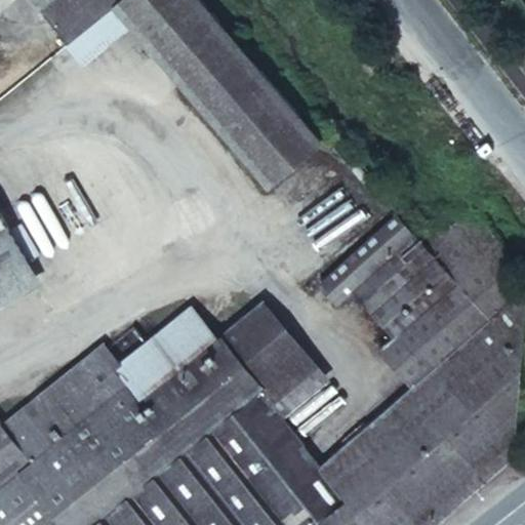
[(135,0),(28,0),(70,52),(118,14),(135,0)]
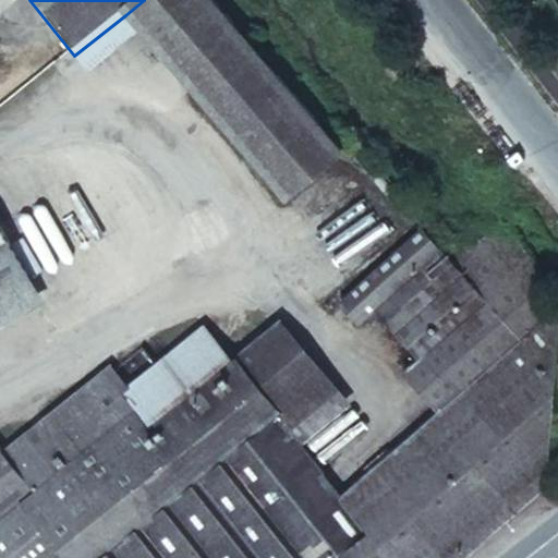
[(209,0),(144,0),(125,15),(143,37),(287,208),(346,158),(209,0)]
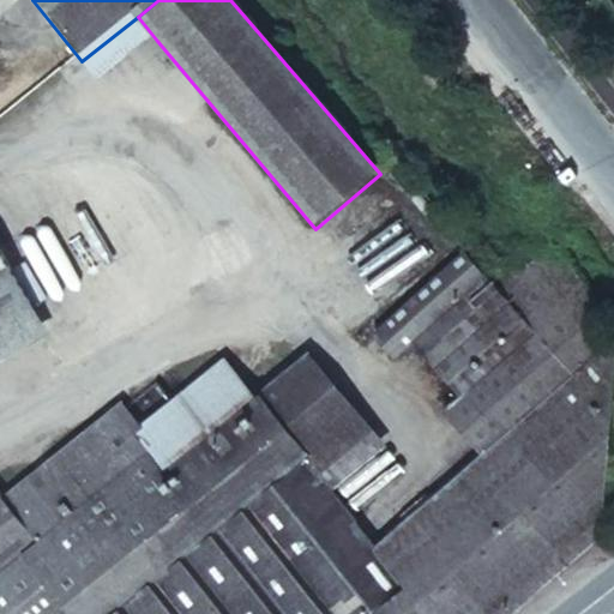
[(157,41),(138,17),(82,61),(101,85),(157,41)]
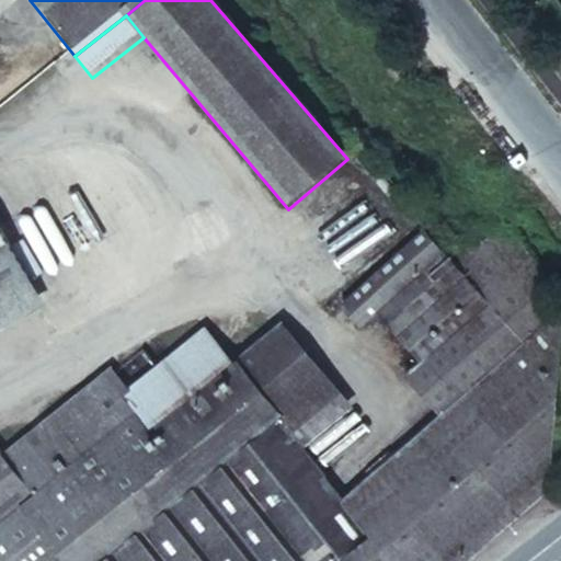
[(0,225),(0,322),(43,297),(23,264),(0,225)]
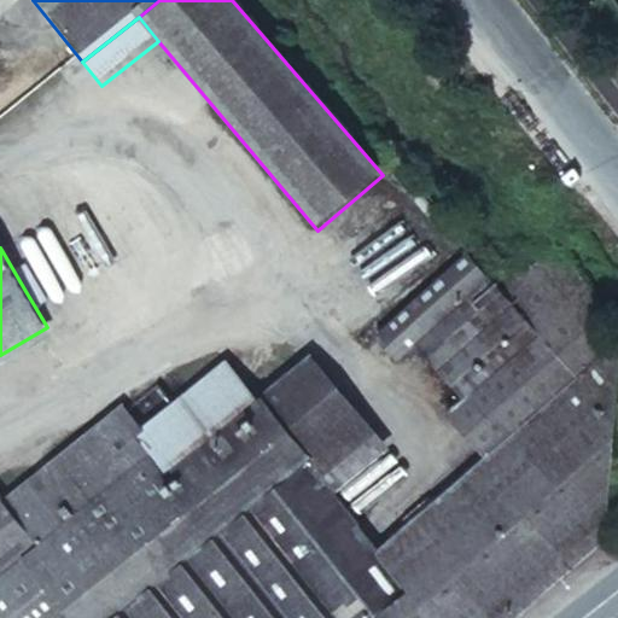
[(483,460),(617,340),(617,328),(560,248),(494,286),(537,334),(462,400),(444,415),(483,460)]
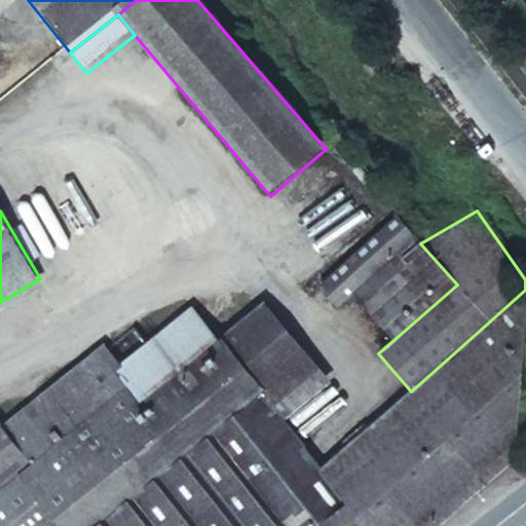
[(351,293),(414,236),(395,215),(316,285),(336,307),(351,293)]
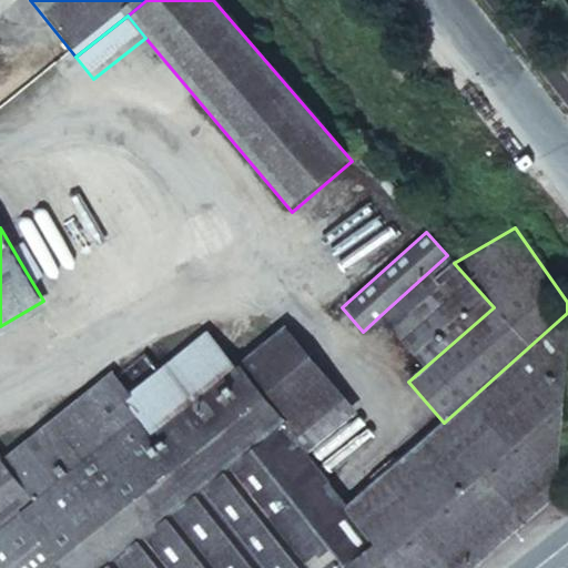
[(379,316),(425,367),(494,307),(454,263),(447,255),(379,316)]
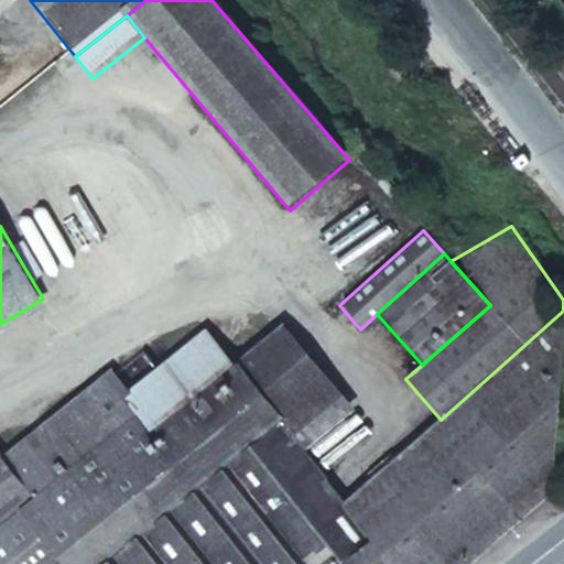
[(35,259),(23,266),(43,299),(55,291),(35,259)]
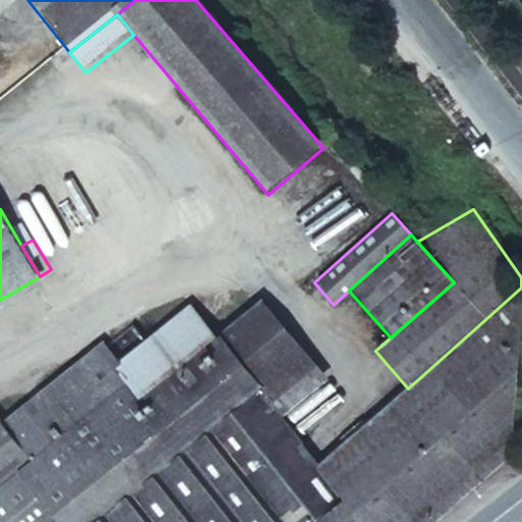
[(521,288),(408,388),(318,466),(343,498),(314,521),(430,521),(508,455),(515,388),(521,321),(521,288)]
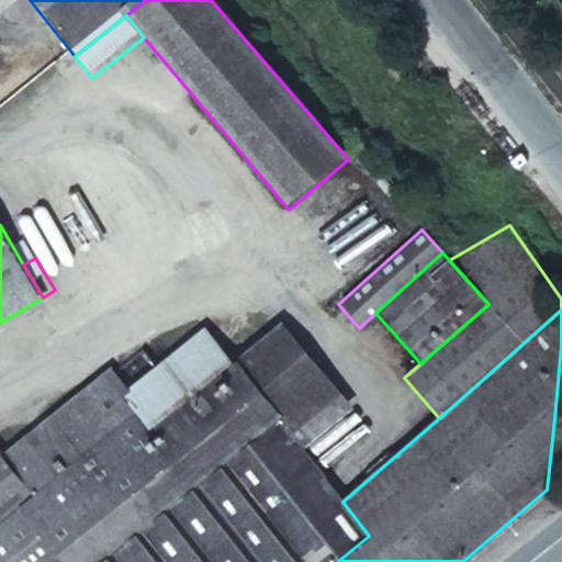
[(281,323),(237,360),(283,416),(279,420),(301,449),(352,407),(281,323)]
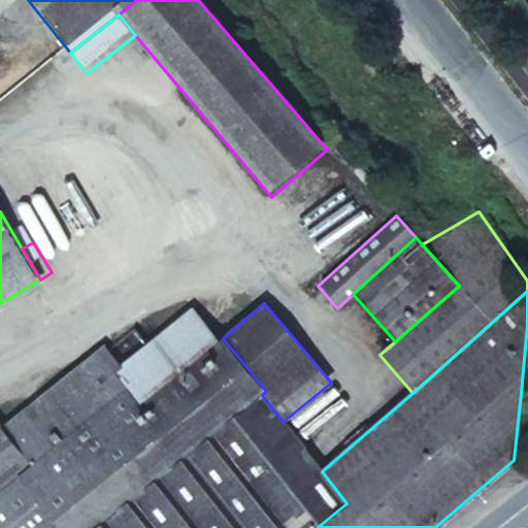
[(102,343),(95,350),(113,373),(126,388),(139,403),(219,340),(191,306),(120,364),(102,343)]
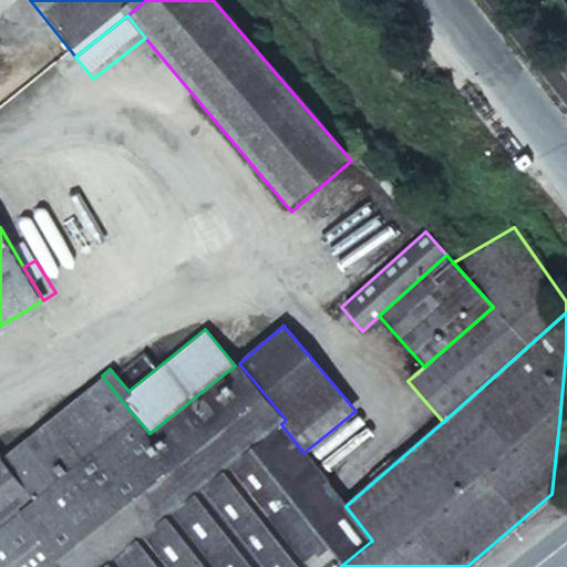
[(17,512),(61,566),(100,566),(281,424),(286,420),(239,363),(235,366),(150,433),(135,416),(32,500),(17,512)]
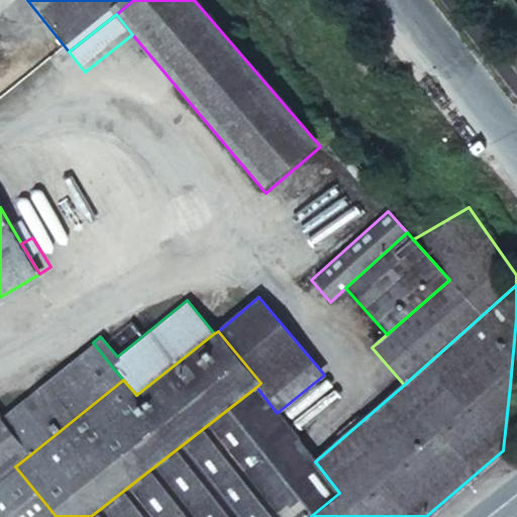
[(111,366),(93,342),(0,416),(29,455),(123,380),(111,366)]
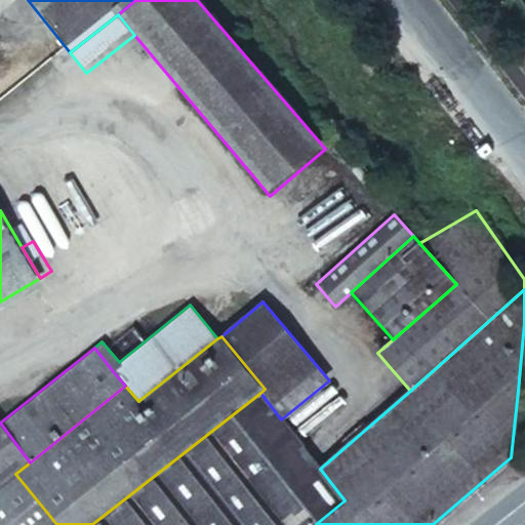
[(314,524),(316,524),(345,500),(320,469),(281,419),(260,393),(92,524),(314,524)]
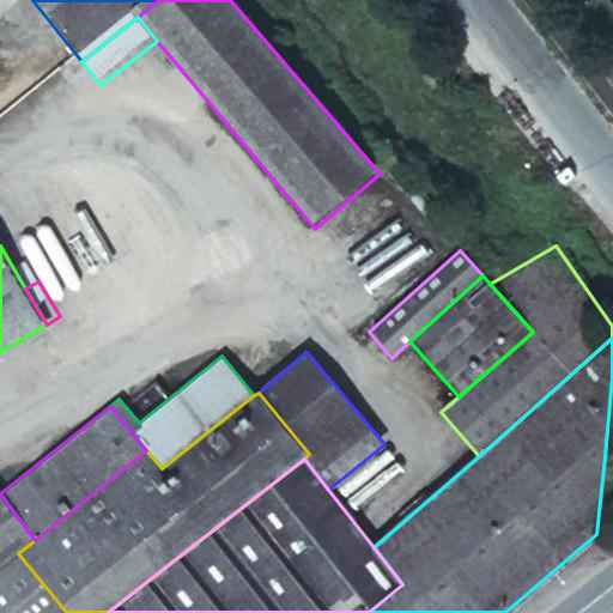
[(35,540),(0,493),(0,566),(18,553),(35,540)]
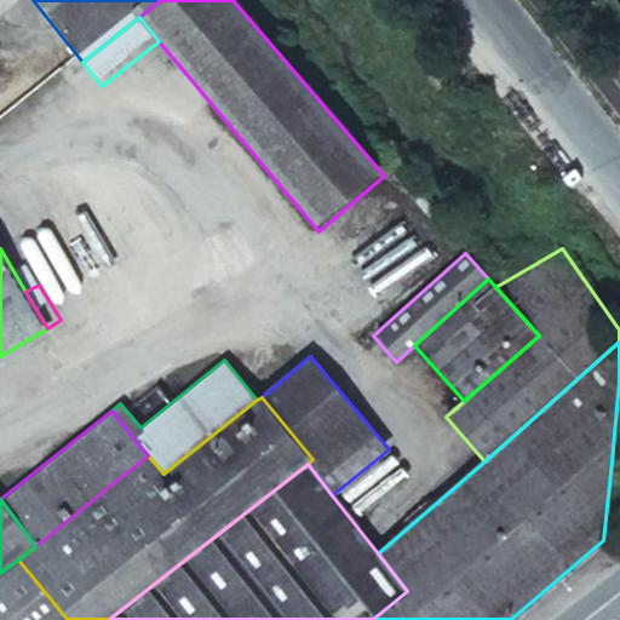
[(67,619),(18,560),(0,573),(0,619),(67,619)]
